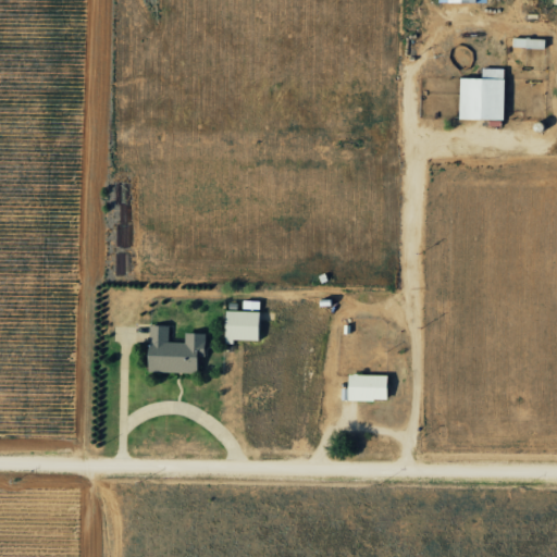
[(511,47),(543,48),(544,39),(512,38),(511,47)]
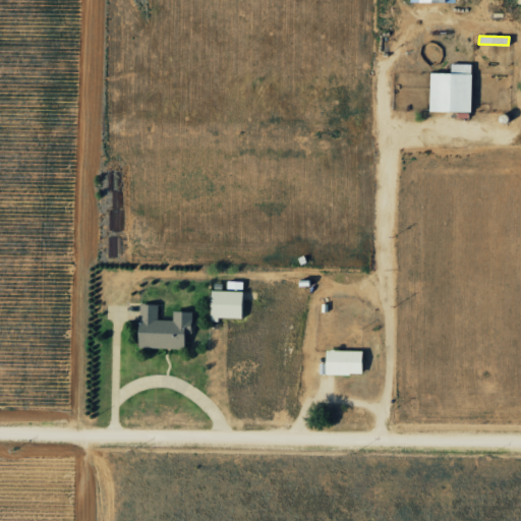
[(470,112),(471,64),(450,63),(450,74),(429,73),(428,112),(470,112)]
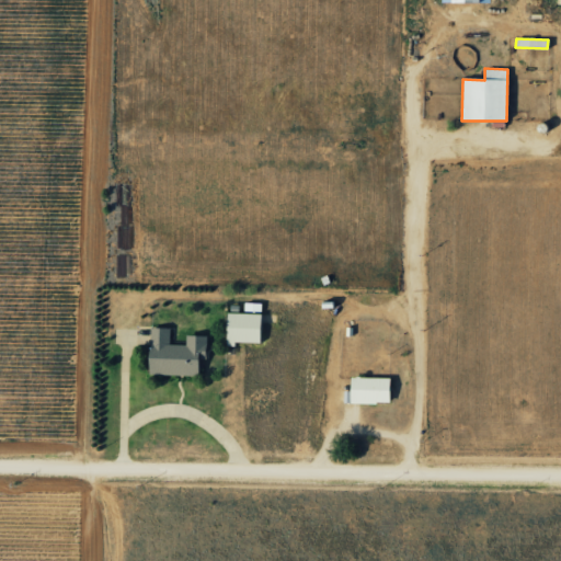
[(261,315),(227,313),(226,343),(260,344),(261,315)]
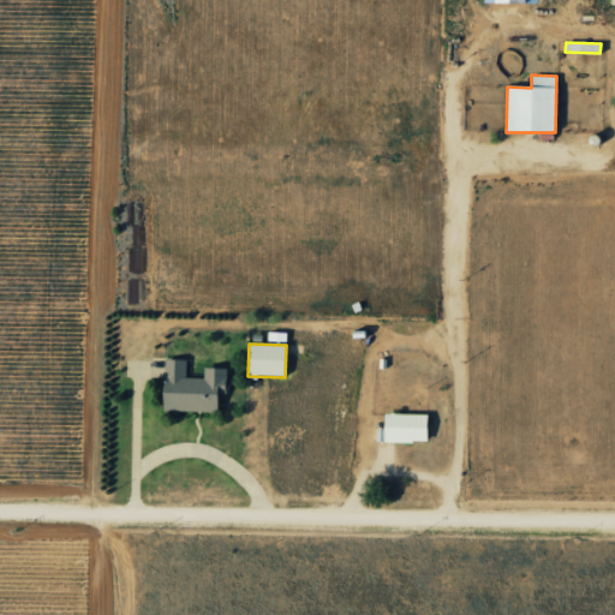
[(162,411),(218,412),(218,393),(225,393),(225,369),(203,369),(203,378),(185,378),(185,360),(165,360),(162,411)]
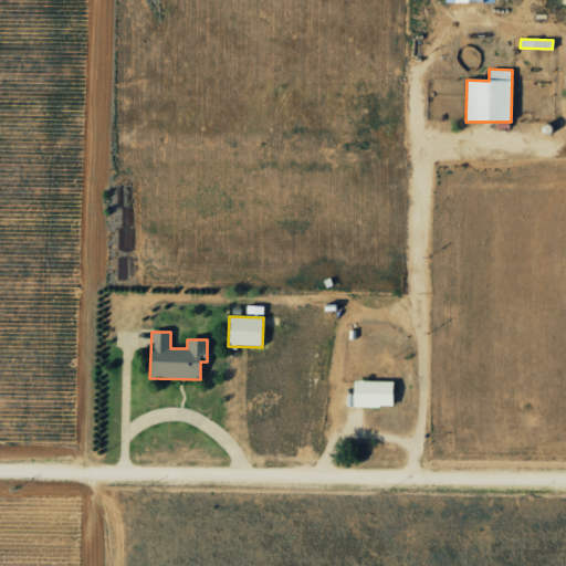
[(392,406),(392,381),(353,381),(353,406),(392,406)]
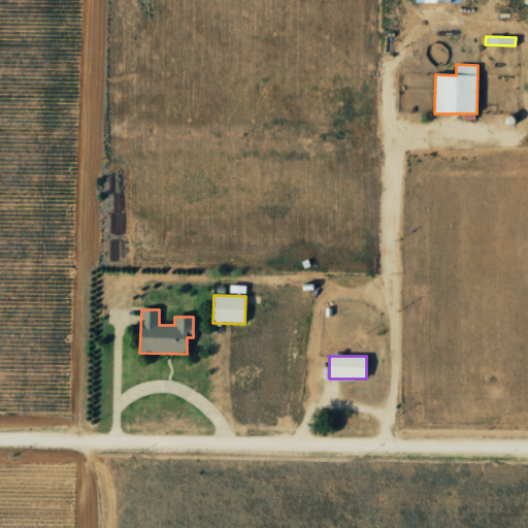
All buildings are outlined.
